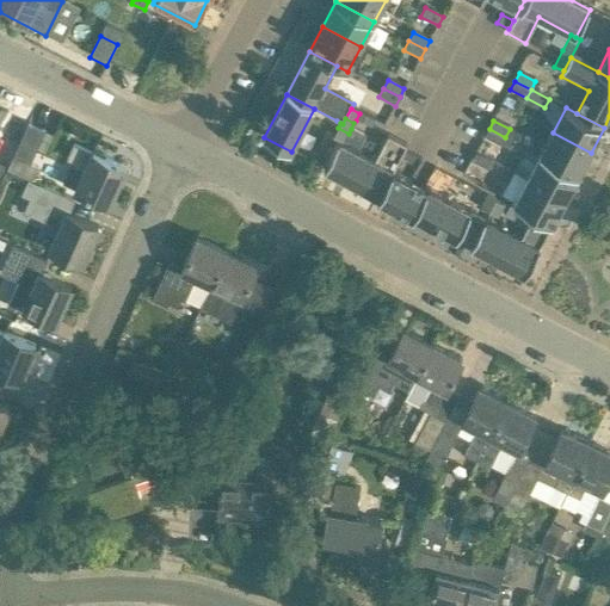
[(30,166),(35,154),(45,133),(28,125),(13,158),(30,166)]
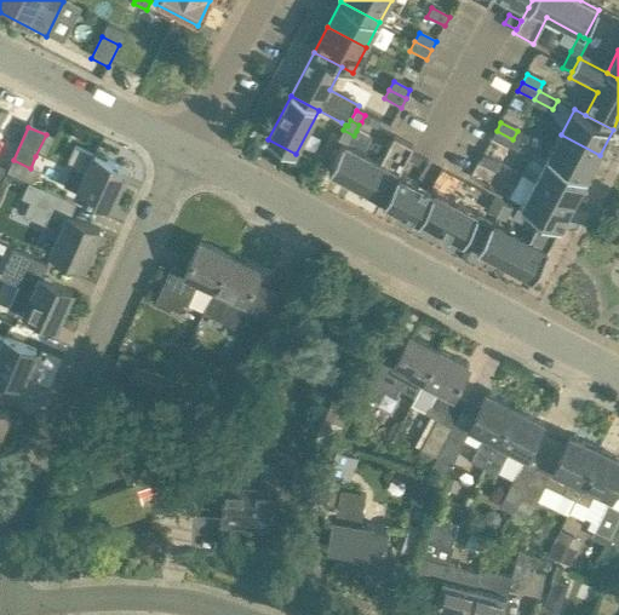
[(348,147),(354,136),(343,130),(337,141),(343,144),(348,147)]
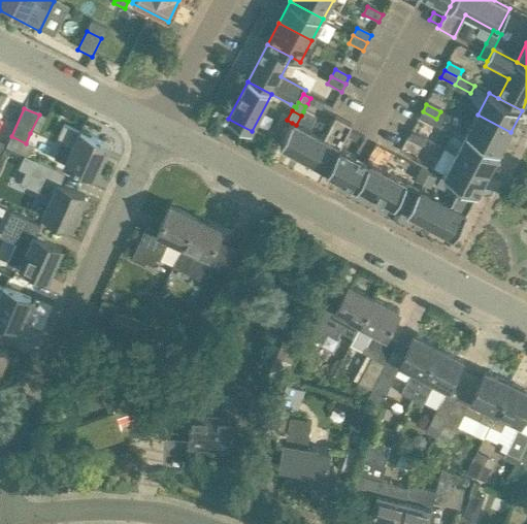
[(309,131),(317,118),(303,111),(296,125),(309,131)]
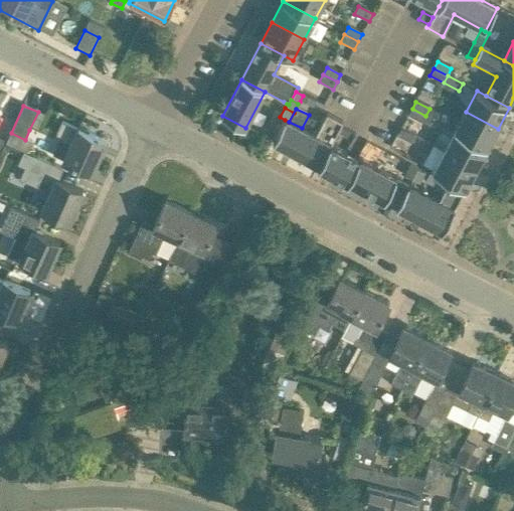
[(421,124),(425,116),(412,109),(408,116),(421,124)]
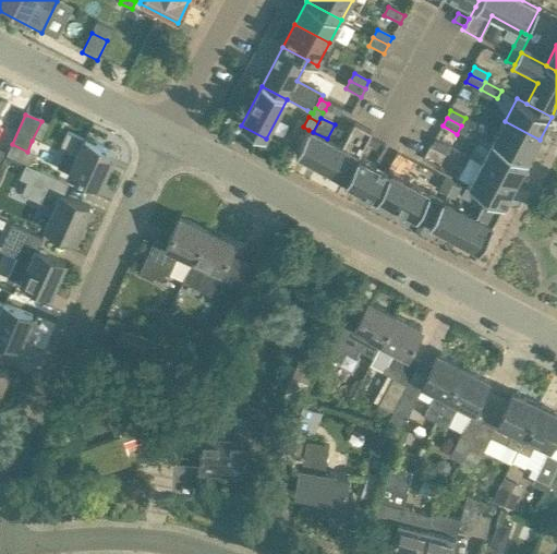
[(493,144),(527,163),(540,140),(505,121),(493,144)]
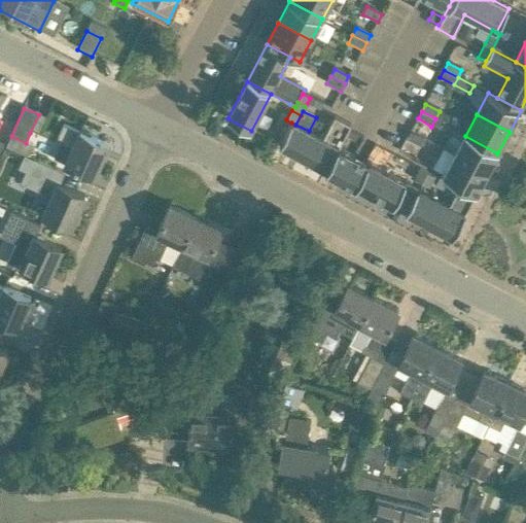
[(321,138),(309,131),(295,125),(291,123),(279,146),(325,170),(338,146),(339,147),(350,126),(332,116),(321,138)]
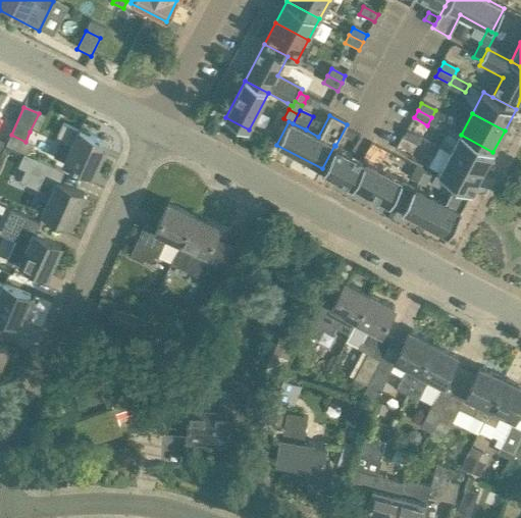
[(431,117),(427,125),(437,131),(441,122),(431,117)]
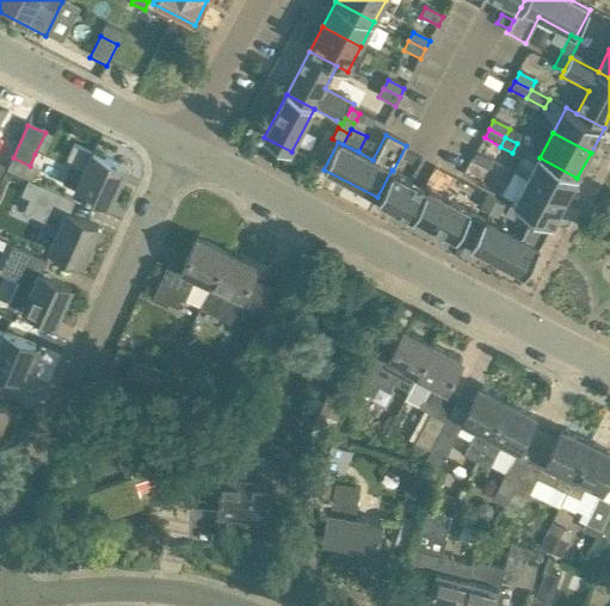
[(86,169),(75,192),(108,206),(125,168),(93,154),(92,154),(74,146),(67,161),(86,169)]
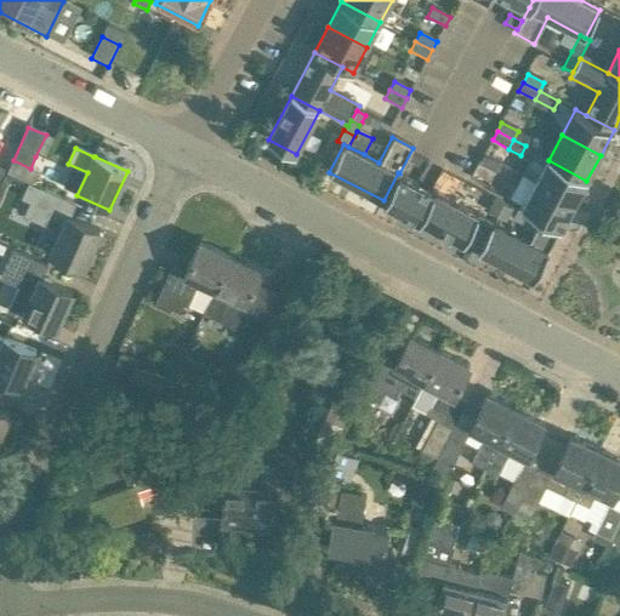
[(424,159),(410,152),(405,160),(420,167),(424,159)]
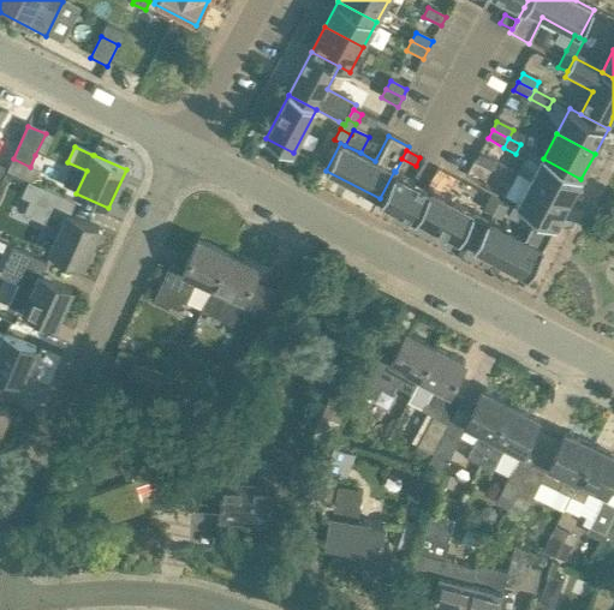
[(490,173),(496,163),(480,154),(475,165),(490,173)]
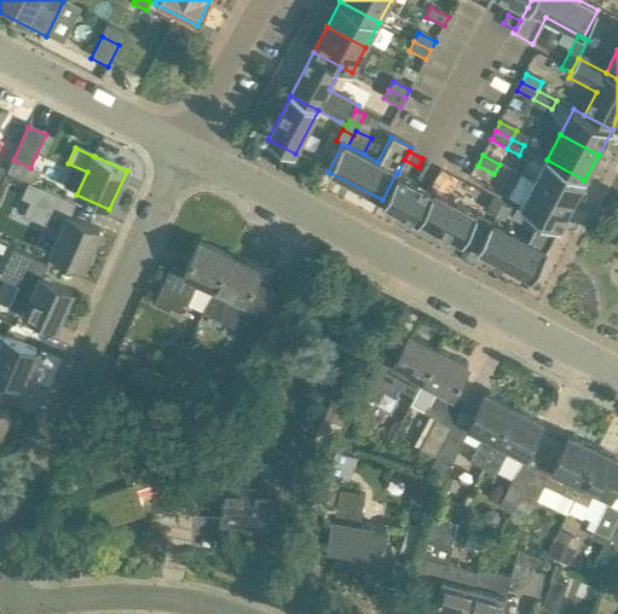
[(532,185),(571,206),(584,180),(547,160),(532,185)]
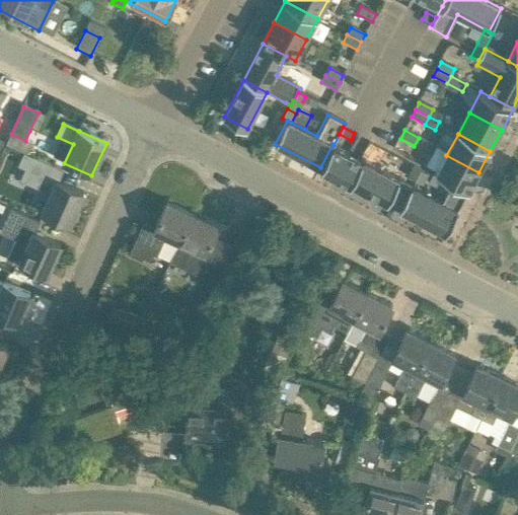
[(333,144),(320,167),(351,184),(363,160),(334,145),(333,144)]
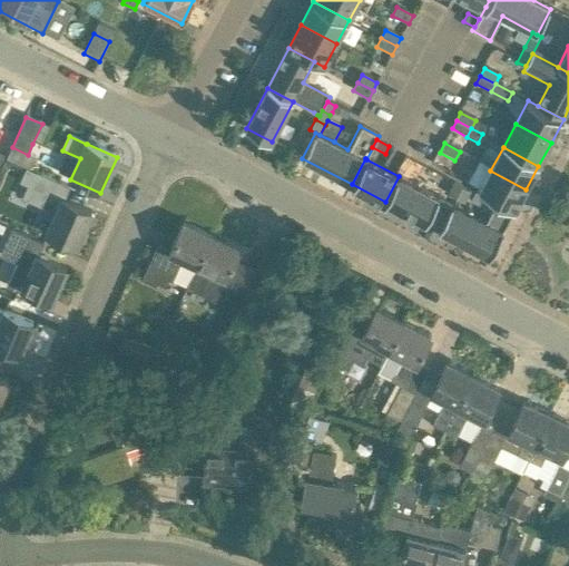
[(484,197),(496,204),(513,213),(526,189),(490,171),(478,194),(484,197)]
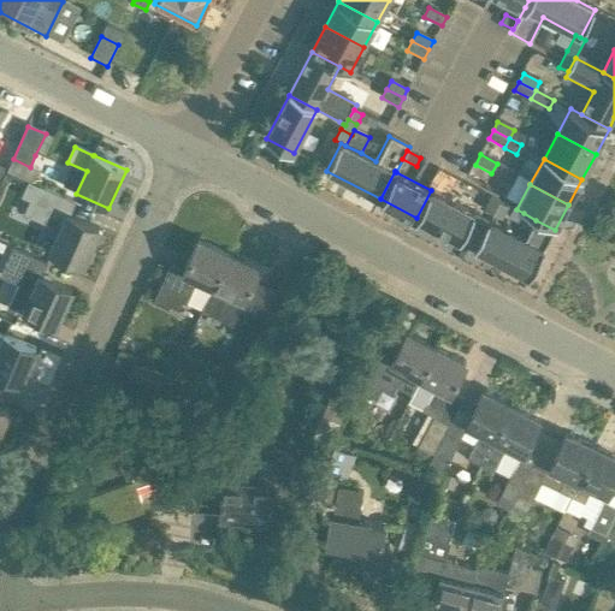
[(60,231),(51,253),(82,267),(99,230),(63,214),(69,200),(41,188),(28,217),(60,231)]
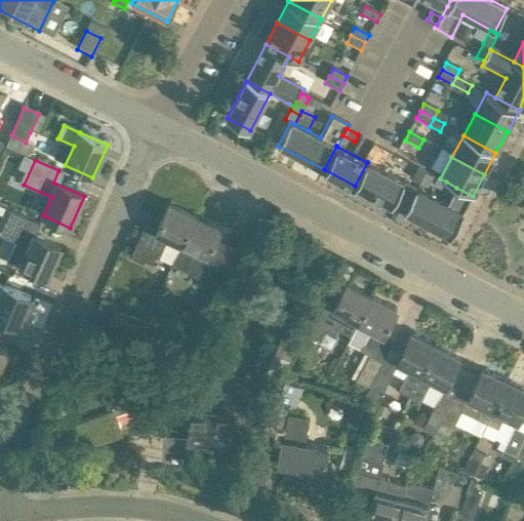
[(355,186),(404,212),(416,189),(367,162),(355,186)]
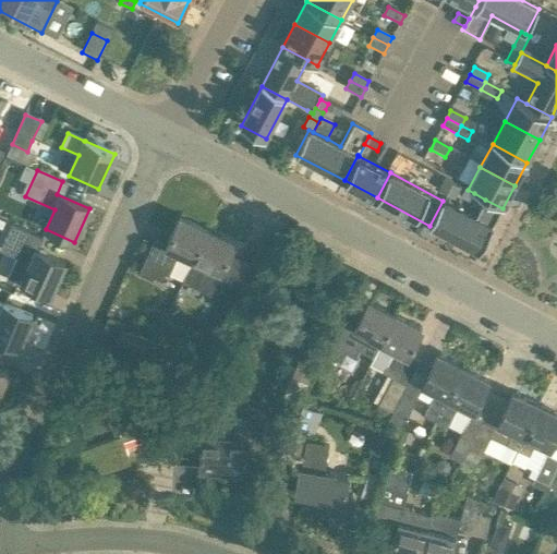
[(447,195),(452,184),(444,180),(438,191),(447,195)]
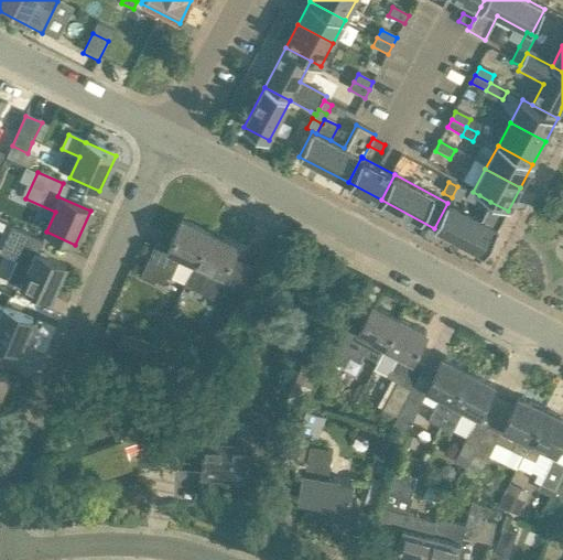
[(459,201),(465,191),(457,186),(452,197),(459,201)]
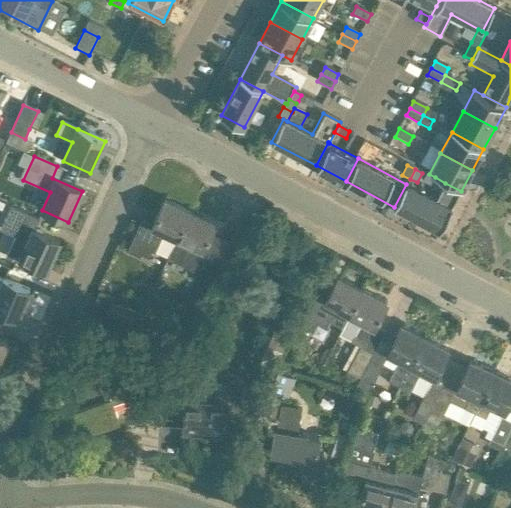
[(435,177),(429,174),(426,172),(422,181),(430,185),(435,177)]
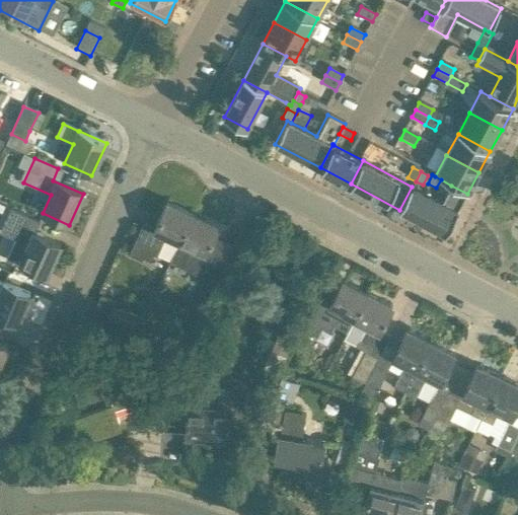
[(442,203),(412,187),(399,210),(446,234),(467,194),(451,186),(442,203)]
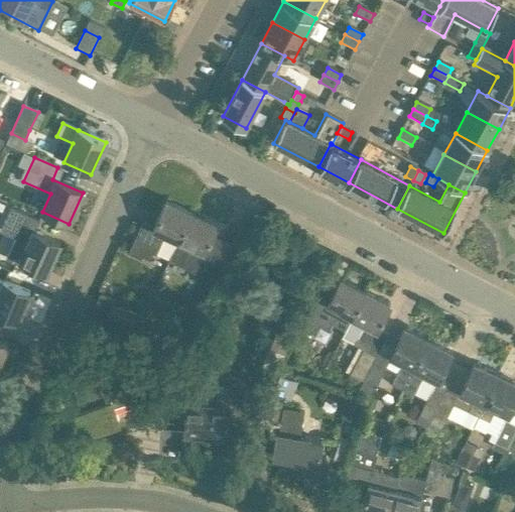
[(165,203),(153,229),(150,228),(151,226),(143,223),(128,254),(141,260),(142,257),(150,261),(152,254),(170,262),(187,224),(191,215),(165,203)]
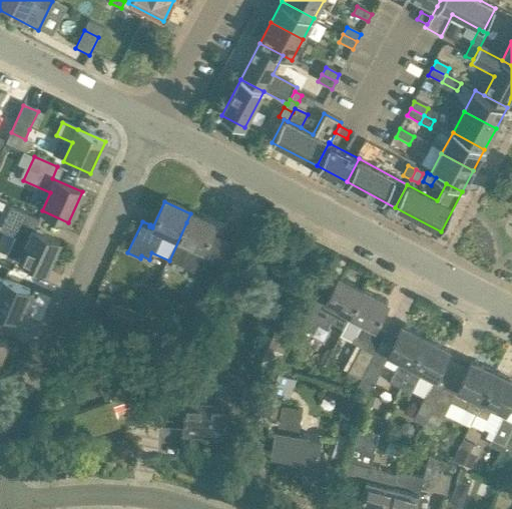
[(18,264),(20,260),(46,272),(59,242),(29,229),(34,218),(10,207),(0,230),(15,237),(5,259),(18,264)]
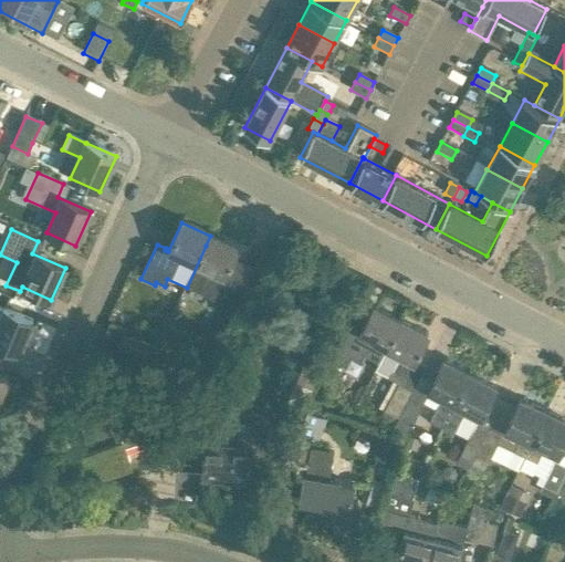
[(215,300),(220,288),(241,298),(254,271),(241,266),(239,269),(231,264),(238,248),(210,236),(206,246),(187,288),(215,300)]
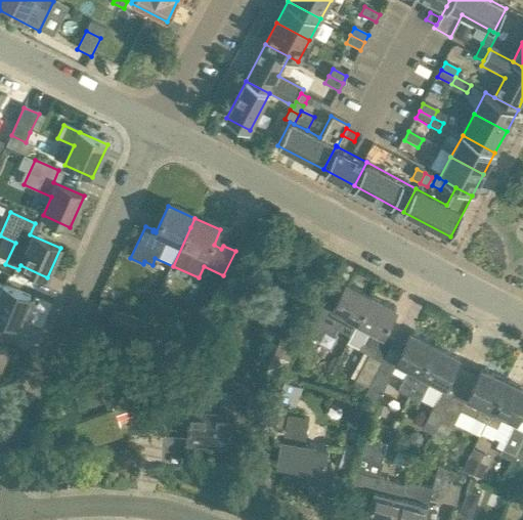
[(346,344),(347,345),(373,298),(346,284),(333,308),(322,303),(306,335),(319,342),(324,333),(334,338),(338,331),(350,337),(346,344)]
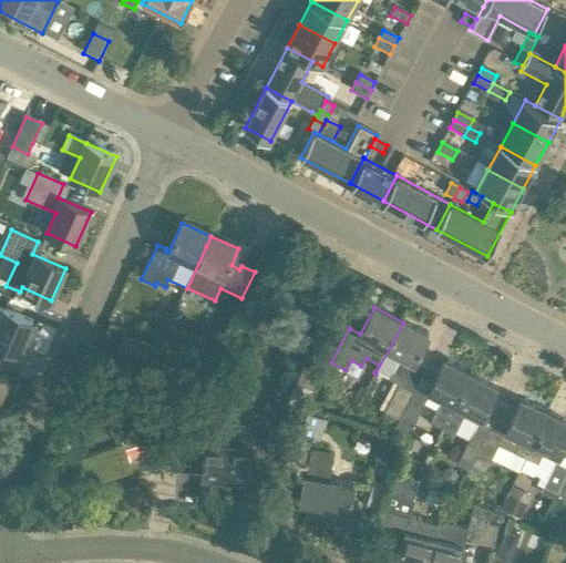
[(0,346),(19,355),(32,321),(3,310),(2,313),(0,311),(0,346)]
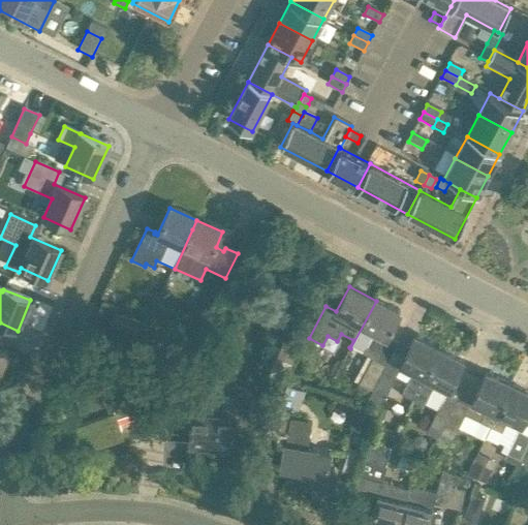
[(334,303),(339,295),(334,291),(329,300),(334,303)]
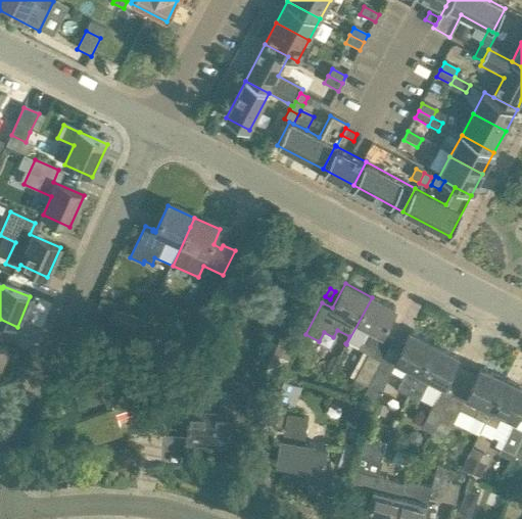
[(393,339),(383,333),(395,310),(372,297),(346,344),(367,355),(352,382),(354,383),(351,389),(364,395),(367,389),(381,363),(393,339)]
